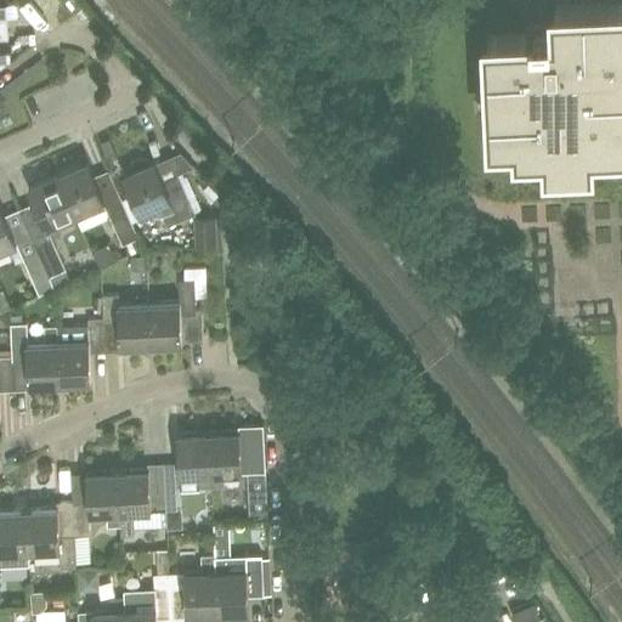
[(621,1),(566,5),(555,5),(557,30),(550,32),(550,30),(542,32),(535,32),(529,33),(529,32),(508,33),(488,34),(493,147),(548,145),(549,168),(565,167),(564,159),(592,158),(592,142),(606,141),(606,146),(621,145),(621,1)]
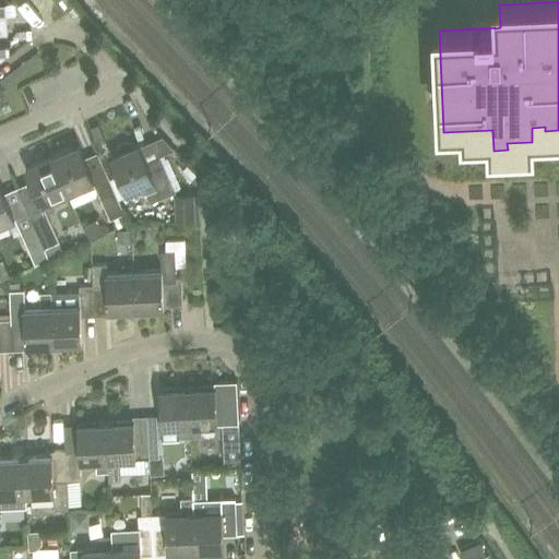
[(0,36),(0,54),(11,54),(10,36),(0,36)]
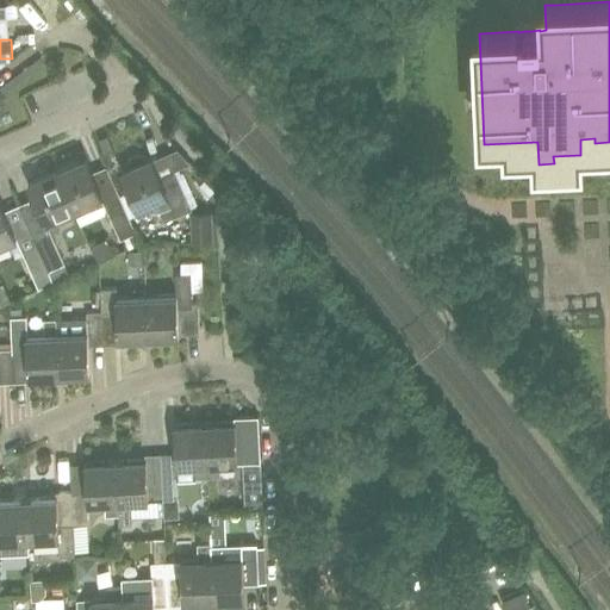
[(123,169),(139,210),(143,207),(144,210),(160,211),(165,221),(193,210),(178,173),(160,180),(151,157),(148,160),(143,155),(137,154),(131,156),(128,161),(126,168),(123,169)]
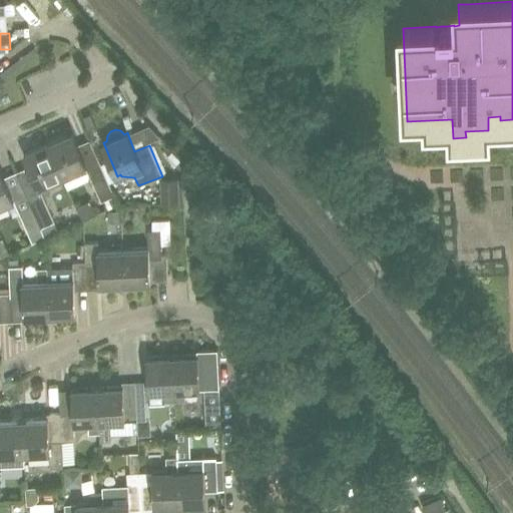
[(48,143),(62,177),(87,166),(72,132),(48,143)]
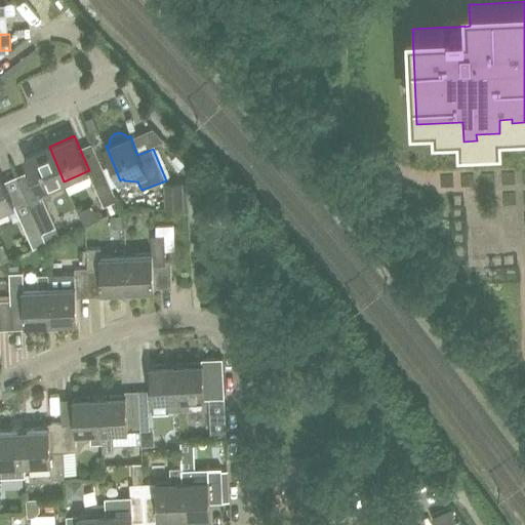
[(25,158),(40,192),(64,182),(49,147),(25,158)]
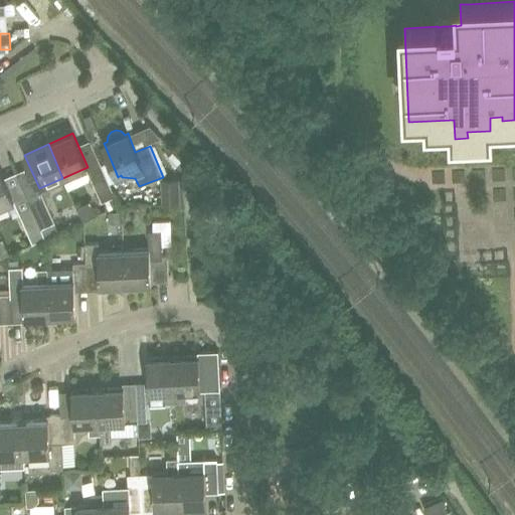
[(109,182),(101,164),(88,170),(101,201),(115,195),(109,182)]
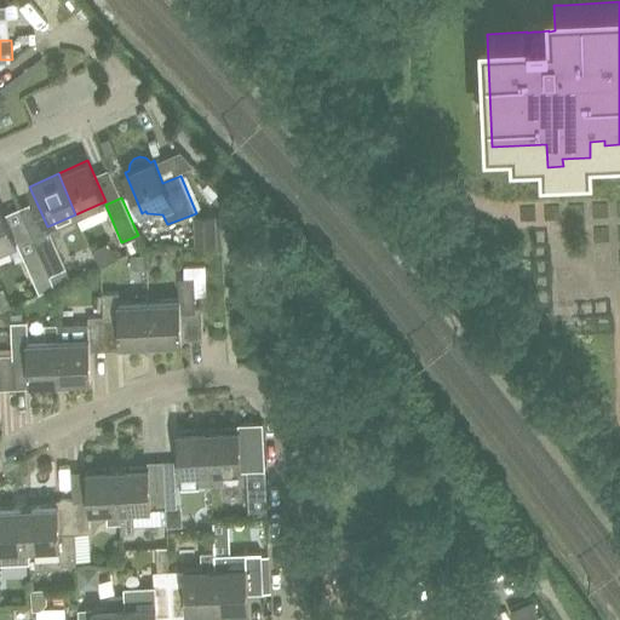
[(0,247),(17,241),(0,202),(0,247)]
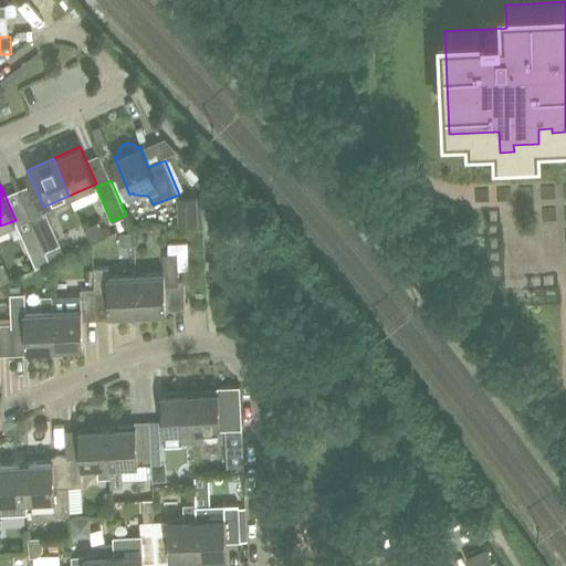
[(200,197),(177,198),(178,226),(201,224),(200,197)]
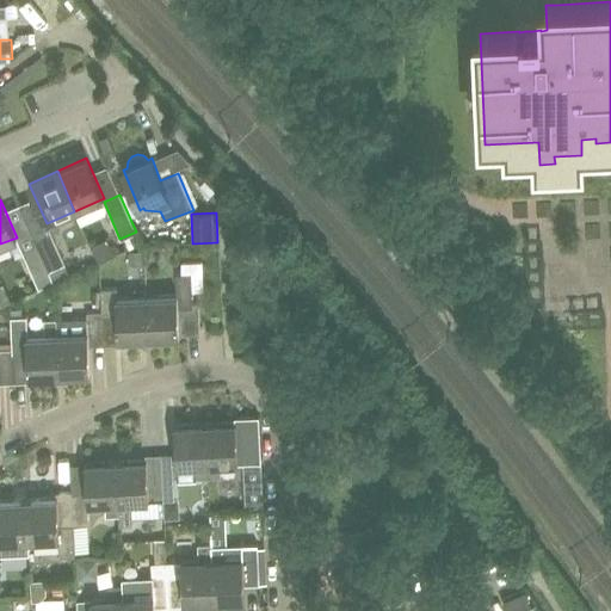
[(38,247),(49,270),(65,263),(51,236),(48,228),(34,235),(38,247)]
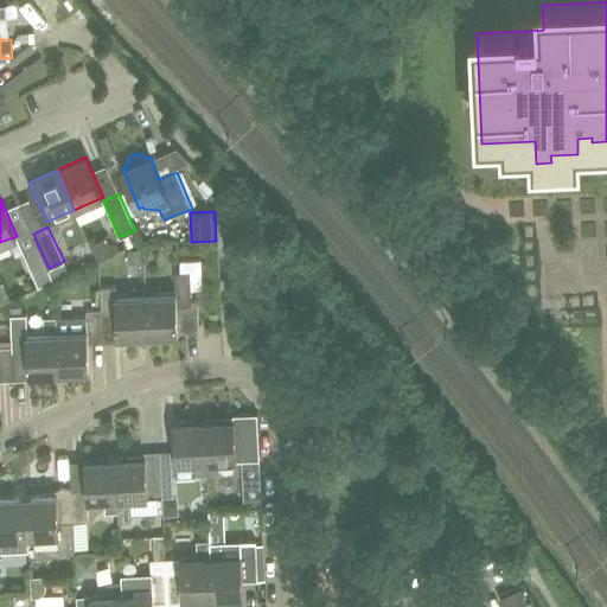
[(49,268),(38,246),(23,251),(38,286),(53,280),(49,268)]
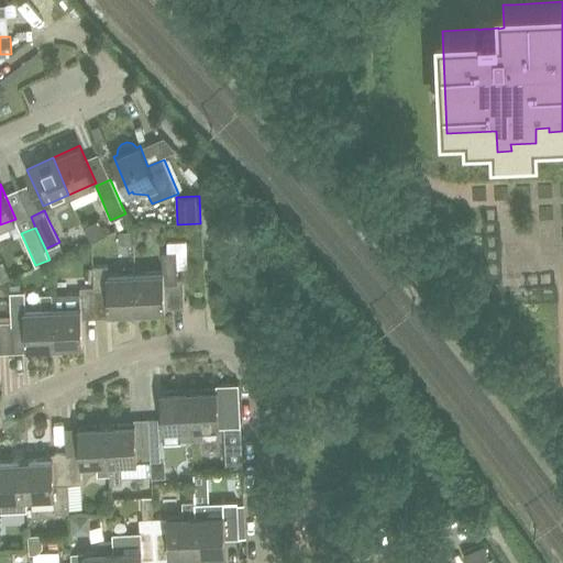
[(135,273),(136,311),(165,310),(165,309),(184,308),(183,278),(177,278),(177,268),(187,268),(186,242),(166,242),(167,252),(162,252),(163,272),(135,273)]
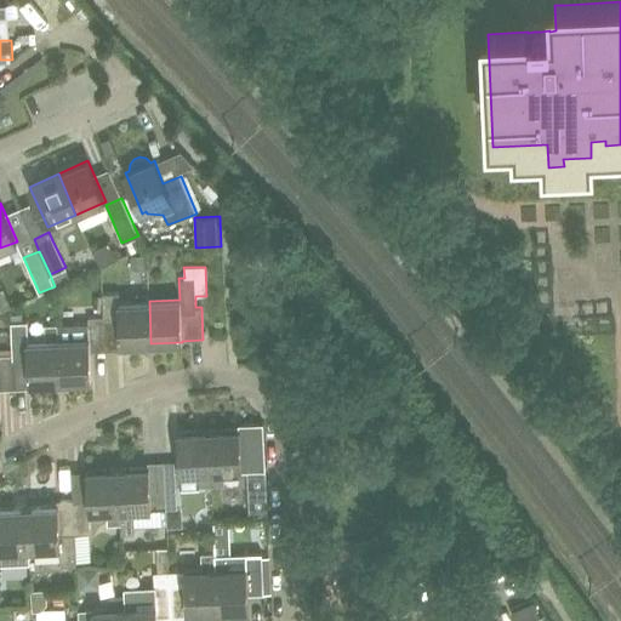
[(120,345),(151,343),(149,301),(118,302),(118,292),(102,292),(103,317),(106,351),(120,351),(120,345)]
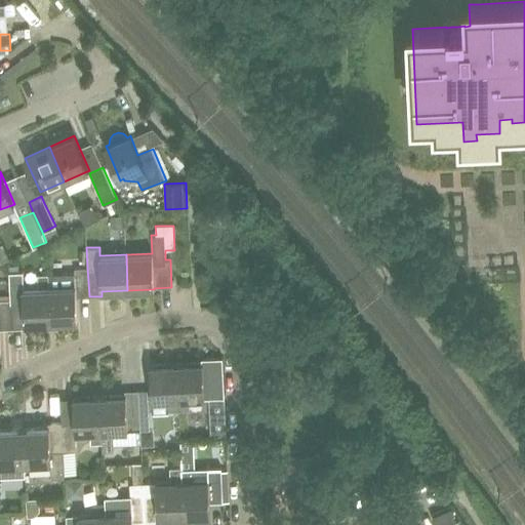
[(48,274),(51,322),(77,321),(76,297),(89,296),(87,268),(75,268),(75,273),(48,274)]
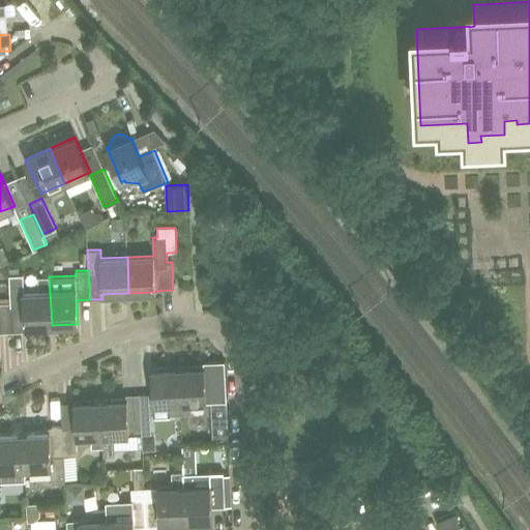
[(9,274),(10,302),(11,331),(26,330),(26,326),(52,325),(49,276),(37,277),(38,290),(24,291),(23,274),(9,274)]
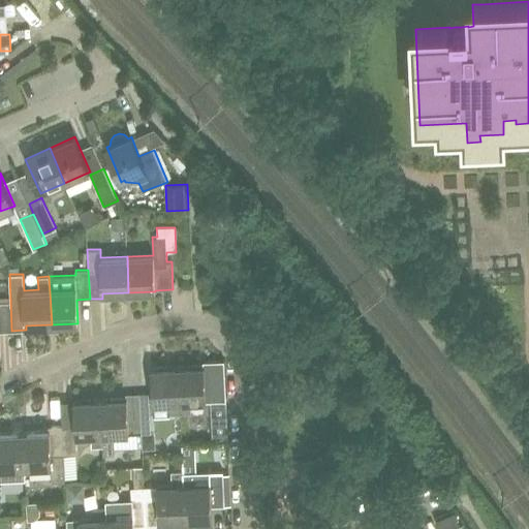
[(0,355),(1,355),(0,335),(0,331),(11,331),(10,302),(0,302),(0,355)]
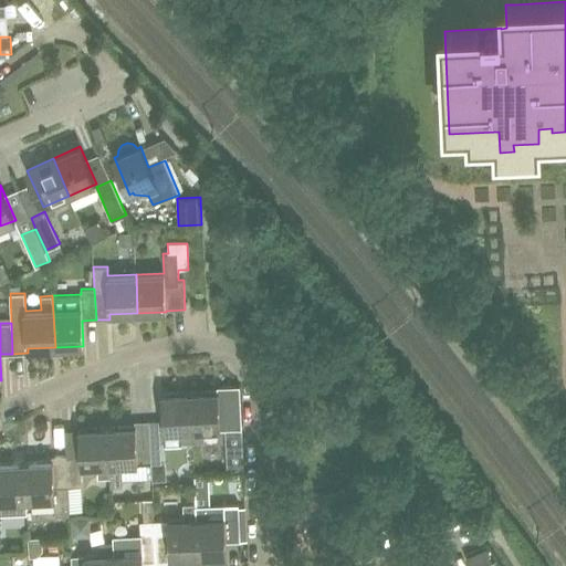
[(190,392),(191,430),(192,442),(205,441),(203,430),(203,429),(227,428),(234,427),(234,416),(232,385),(218,386),(218,390),(190,392)]
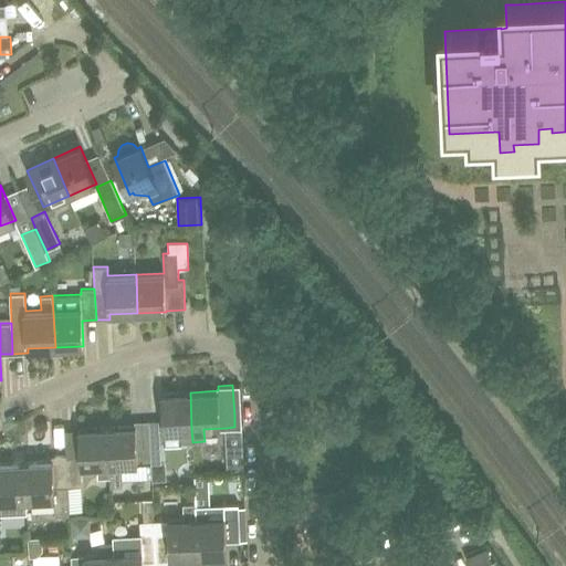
[(163,420),(148,421),(150,462),(165,462),(164,431),(179,430),(180,442),(192,442),(191,430),(190,392),(161,394),(163,420)]
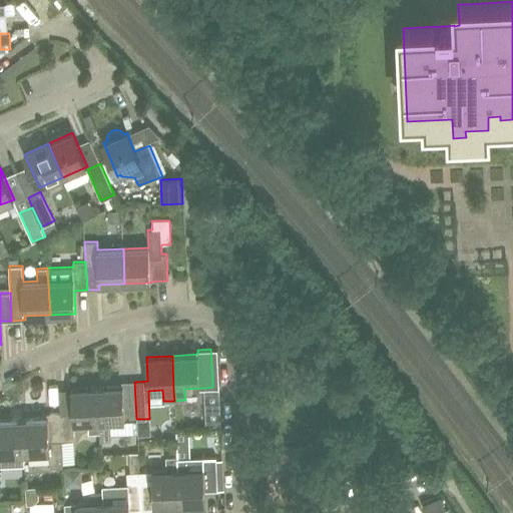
[(123,386),(96,388),(98,432),(99,432),(99,440),(110,440),(109,421),(136,419),(134,382),(123,382),(123,386)]
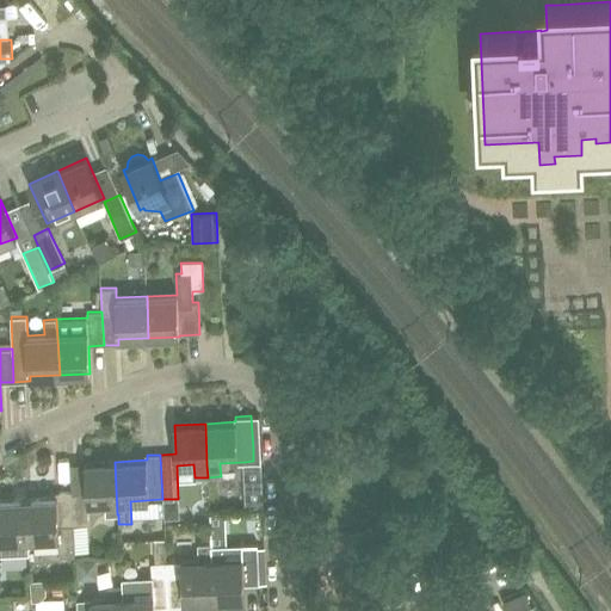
[(87,493),(72,494),(74,526),(88,525),(87,504),(104,503),(105,516),(117,514),(115,462),(85,463),(87,493)]
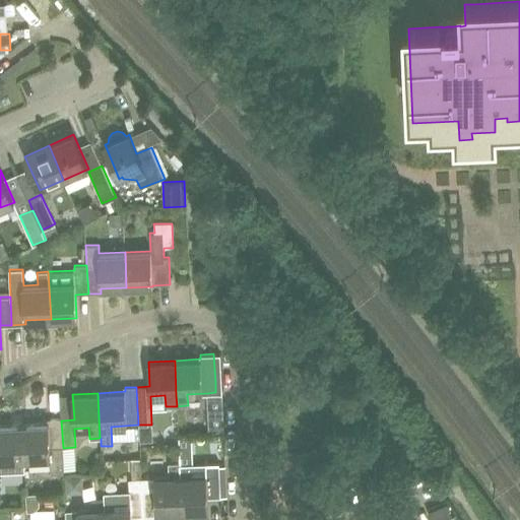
[(24,460),(50,459),(50,474),(64,473),(63,448),(61,420),(49,420),(50,424),(22,425),(24,460)]
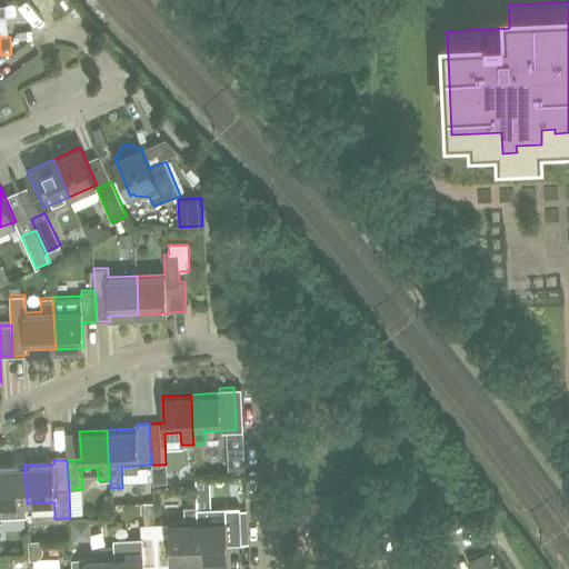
[(245,460),(228,461),(228,472),(246,471),(245,460)]
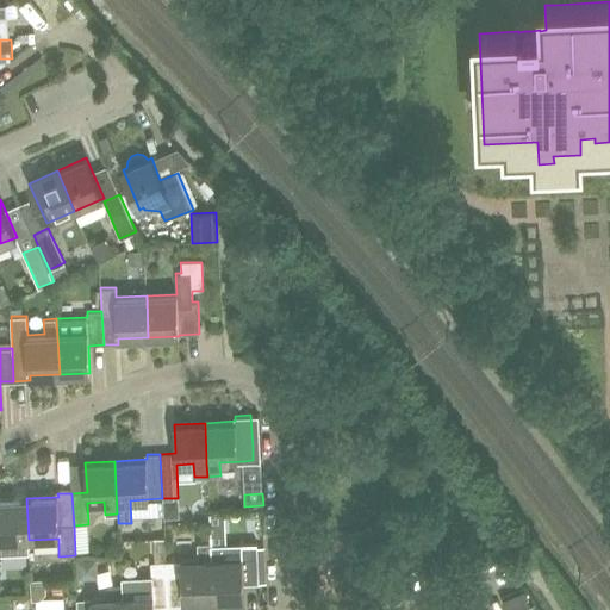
[(0,561),(0,562),(0,556),(0,553),(30,552),(29,540),(26,498),(0,499),(0,561)]
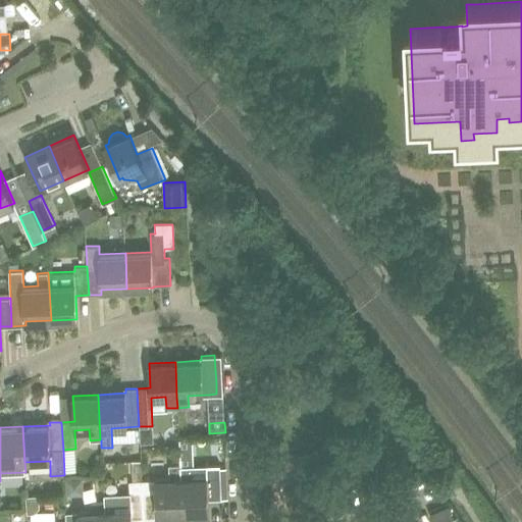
[(179,465),(180,479),(181,513),(209,511),(209,499),(221,499),(220,459),(207,459),(208,477),(192,478),(192,461),(189,458),(179,458),(179,465)]
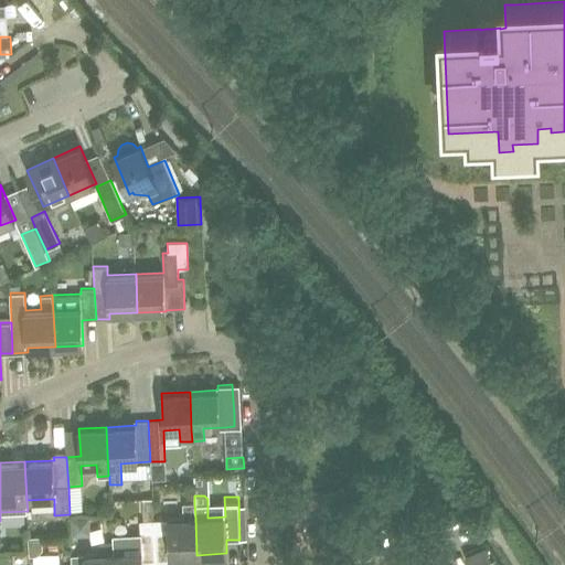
[(112,535),(112,541),(113,564),(141,564),(141,563),(155,562),(151,498),(142,498),(144,521),(140,521),(141,533),(112,535)]
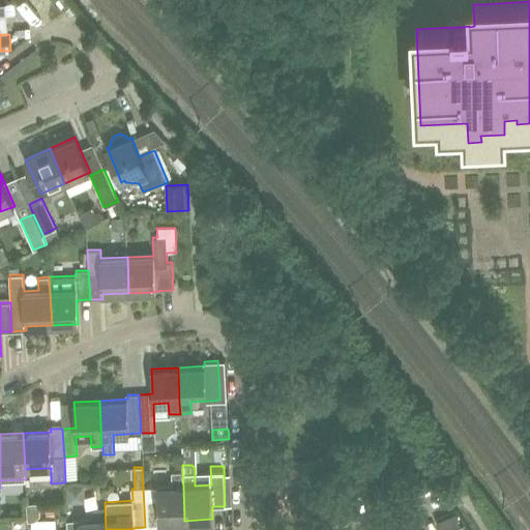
[(142,467),(145,527),(159,527),(159,523),(184,521),(183,487),(182,472),(172,472),(172,487),(145,489),(143,467),(142,467)]
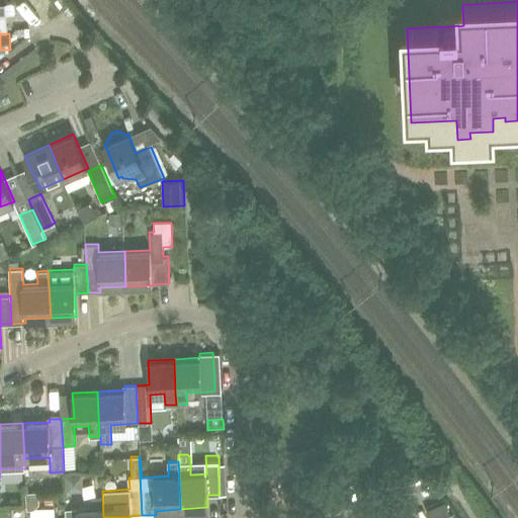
[(65,517),(103,517),(102,496),(91,496),(92,507),(78,508),(78,509),(65,510),(65,517)]
